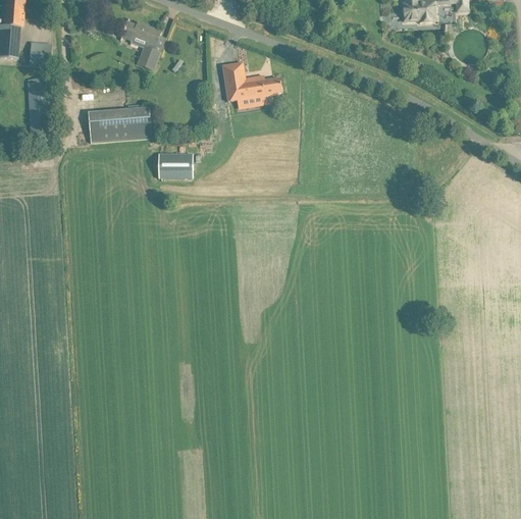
[(5,0),(4,23),(19,24),(23,26),(24,0),(5,0)]
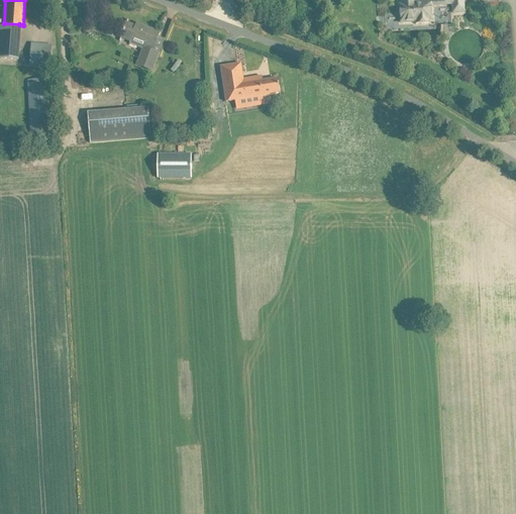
[(400,2),(398,2),(400,20),(414,19),(415,21),(429,20),(429,18),(431,18),(430,2),(415,3),(414,0),(400,0),(400,2)]
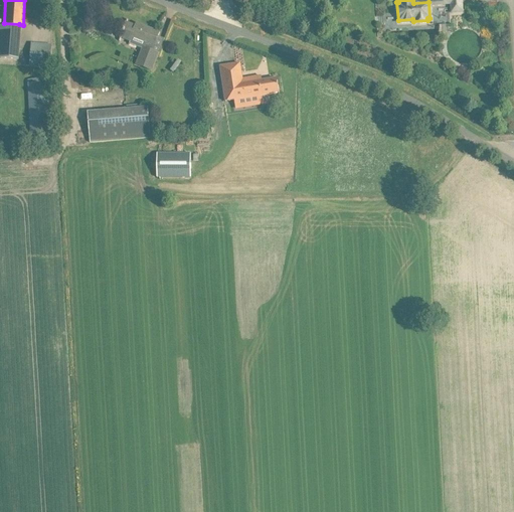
[(441,0),(441,2),(450,1),(451,10),(461,9),(460,0),(441,0)]
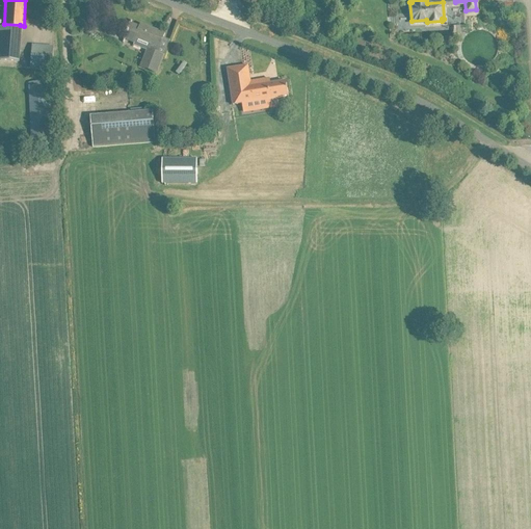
[(139,23),(129,20),(124,36),(134,41),(136,35),(151,42),(148,47),(156,50),(163,30),(140,22),(139,23)]
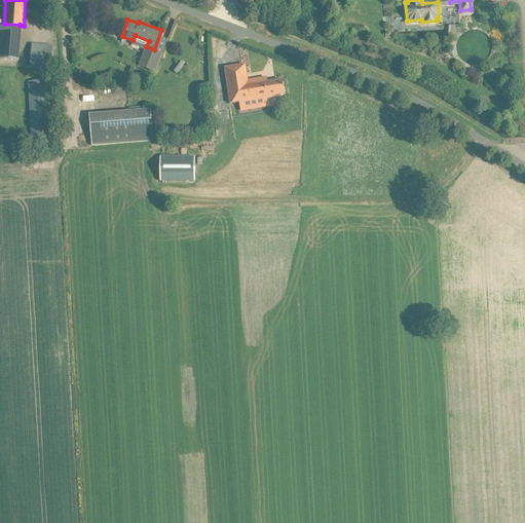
[(4,24),(0,23),(0,55),(17,58),(20,25),(4,24)]
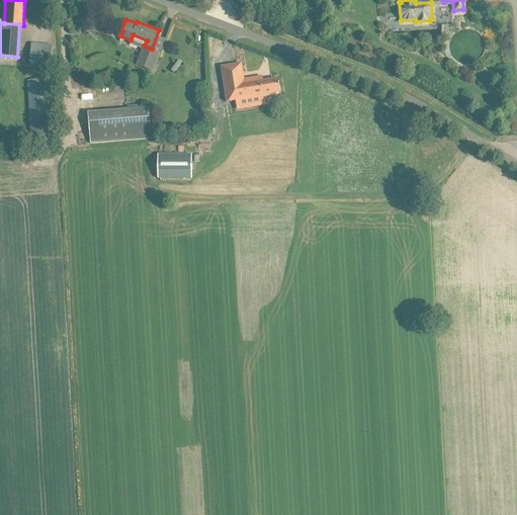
[(49,64),(51,44),(30,43),(29,62),(49,64)]
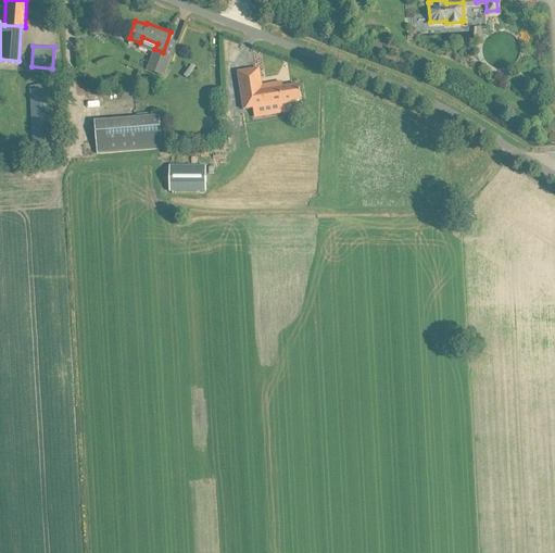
[(163,73),(169,55),(163,52),(154,49),(147,67),(163,73)]
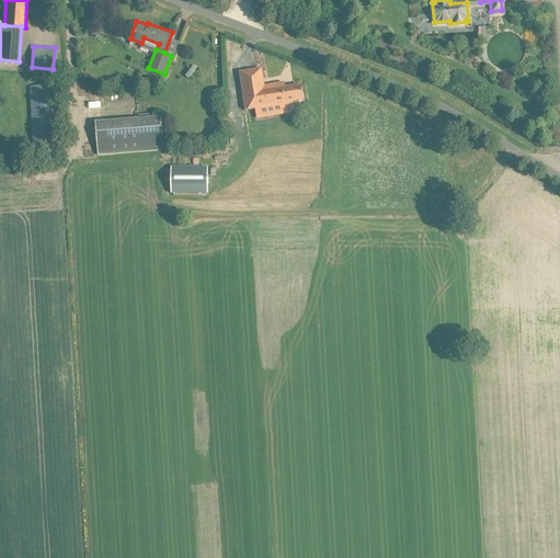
[(260,66),(239,70),(246,107),(303,98),(300,82),(284,86),(283,80),(263,83),(260,66)]
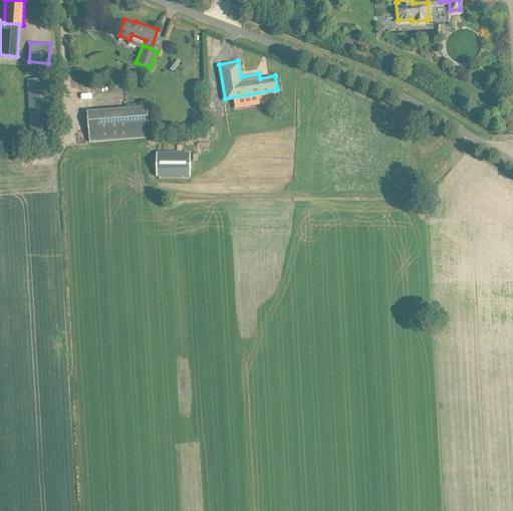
[(30,140),(47,140),(44,79),(27,80),(30,140)]
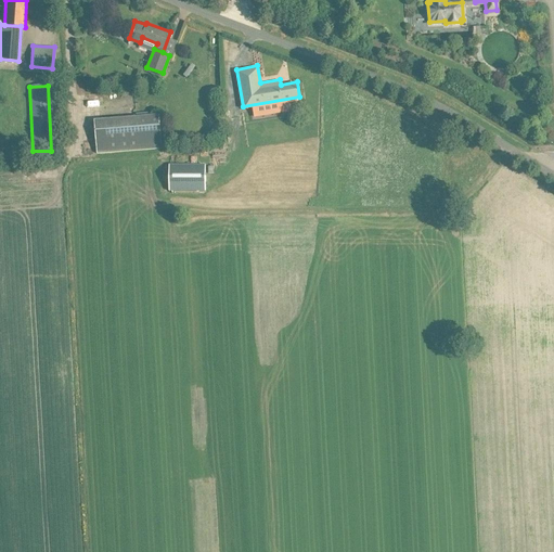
[(97,151),(162,145),(158,112),(94,118),(97,151)]
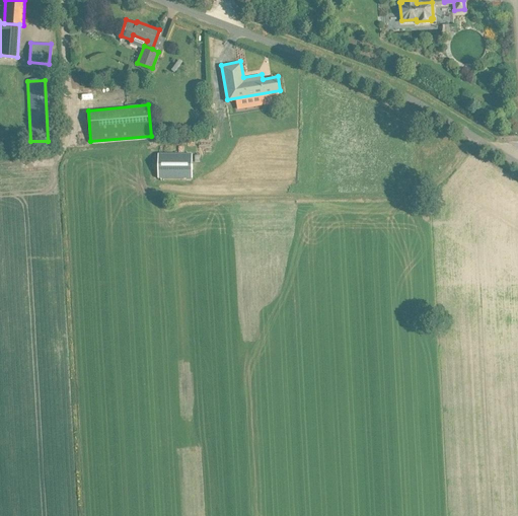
[(192,176),(194,152),(160,149),(157,173),(192,176)]
